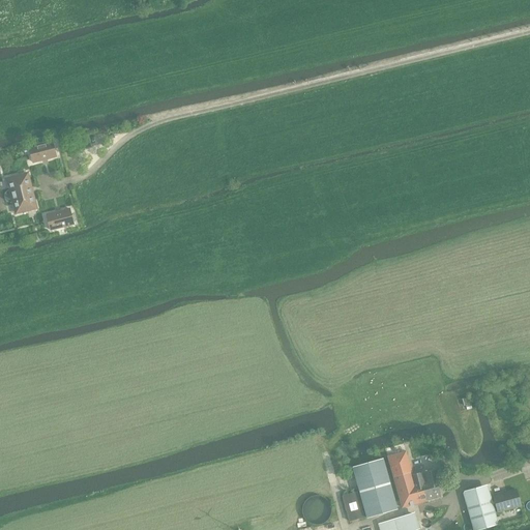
[(32,165),(57,157),(53,141),(45,143),(46,145),(37,147),(36,145),(28,147),(32,165)]
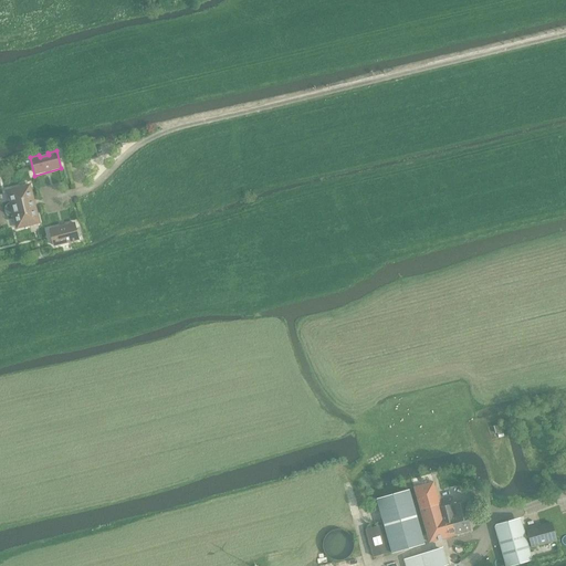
[(6,190),(9,203),(7,205),(6,207),(4,210),(6,212),(7,215),(10,216),(11,216),(12,216),(16,230),(41,224),(31,185),(6,190)]
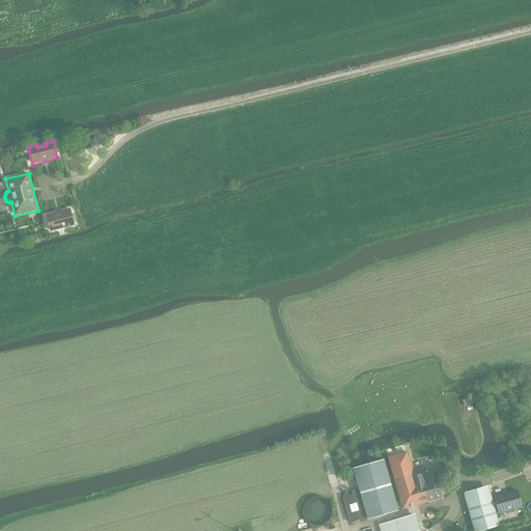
[(71,208),(47,215),(51,231),(75,226),(71,208)]
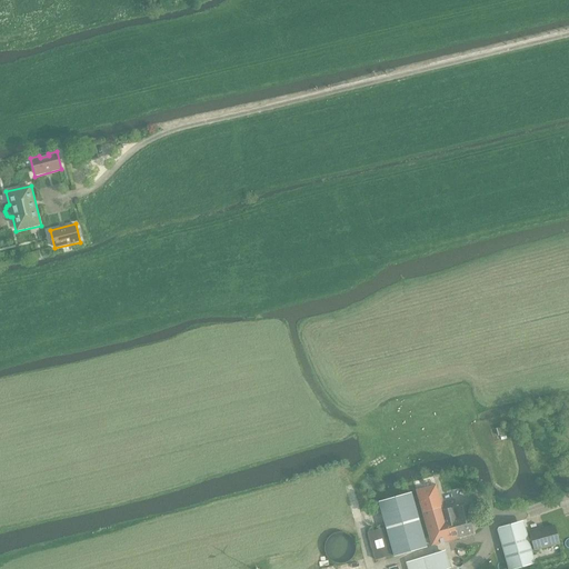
[(431,546),(473,535),(467,505),(442,510),(436,486),(416,492),(423,518),(431,546)]
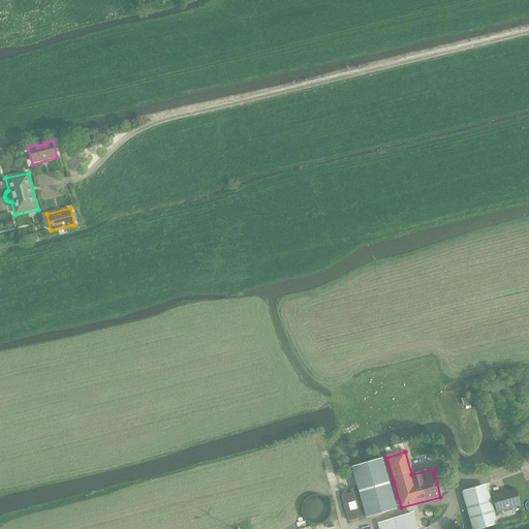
[(367,518),(397,508),(382,458),(352,467),(367,518)]
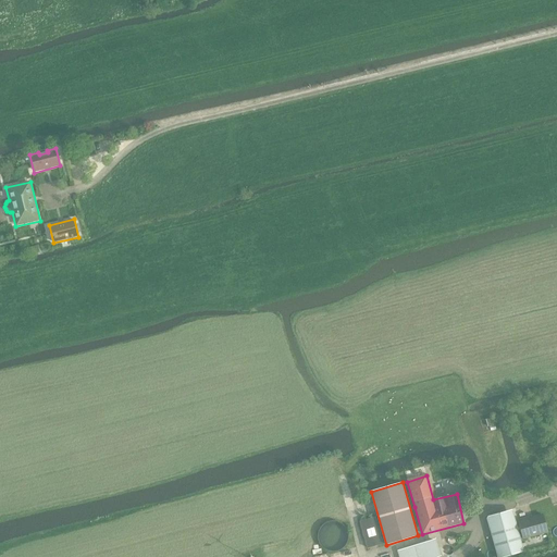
[(500,514),(489,517),(487,520),(497,556),(506,556),(524,552),(520,540),(547,532),(542,515),(504,525),(500,514)]
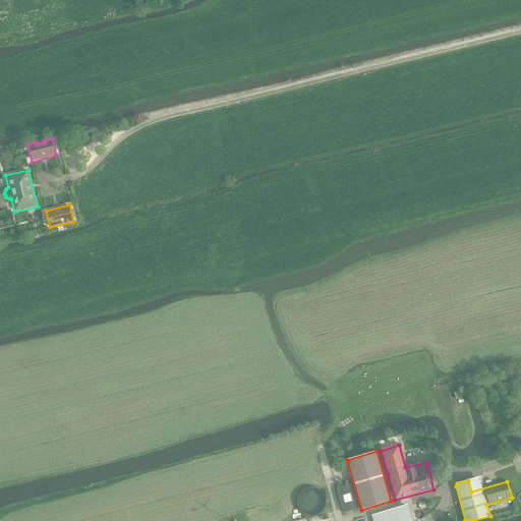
[(352,484),(336,488),(343,513),(358,508),(352,484)]
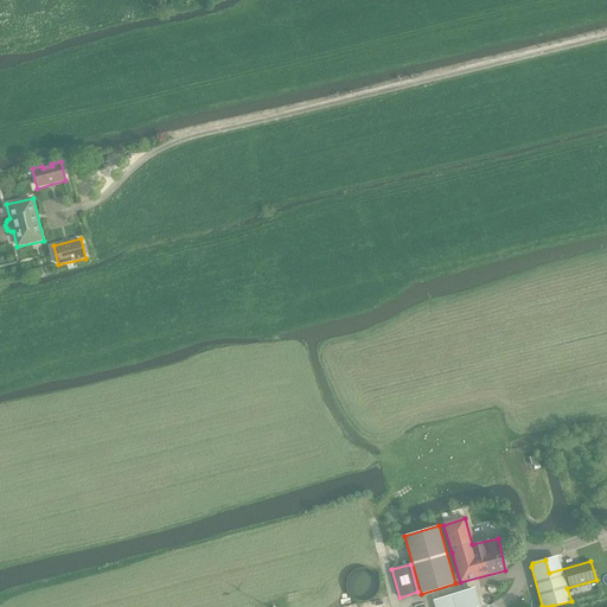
[(475,606),(471,588),(433,600),(435,606),(475,606)]
